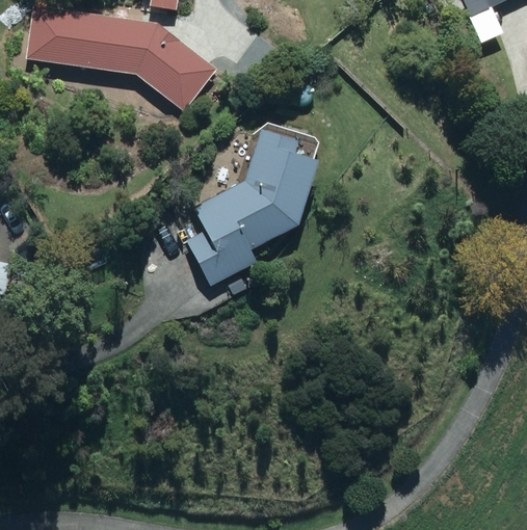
[(460,0),(470,18),(507,0),(460,0)]
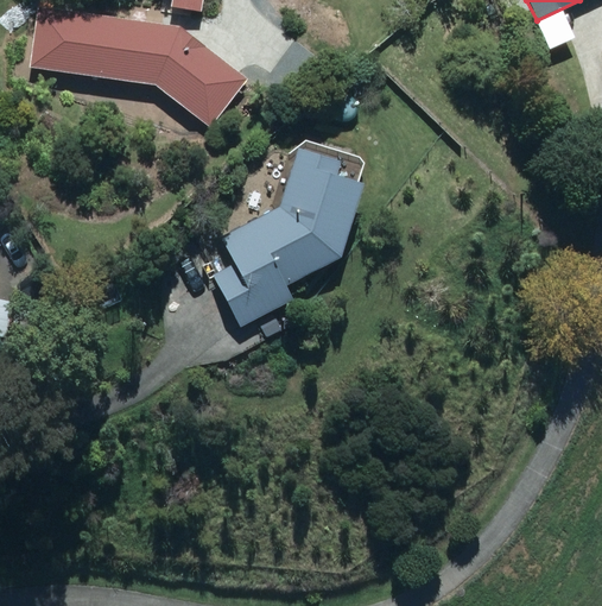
[(37,10),(29,68),(152,84),(207,127),(245,80),(181,29),(37,10)]
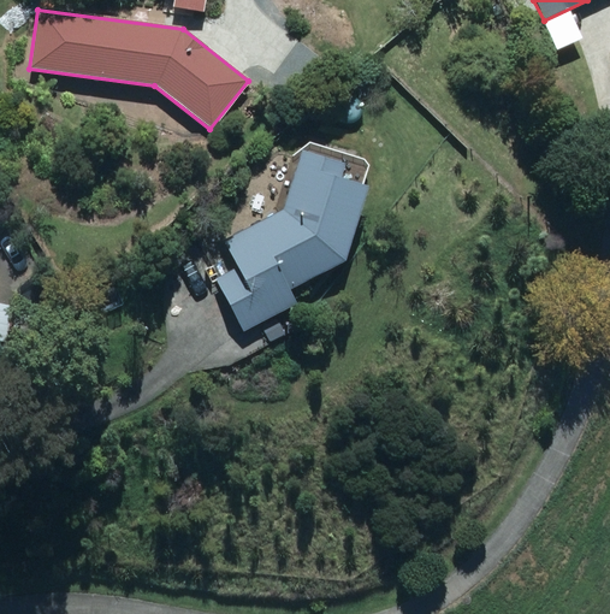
[(238,267),(217,279),(244,331),(297,302),(291,290),(347,260),(368,186),(342,178),(345,163),(302,149),(282,211),(225,241),(238,267)]
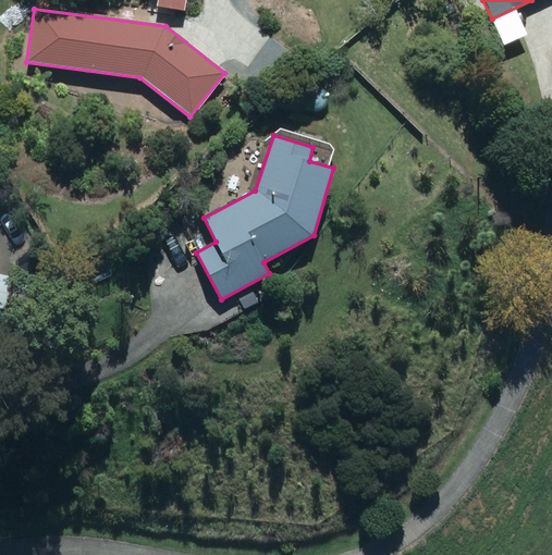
[(0,308),(3,309),(4,300),(16,303),(21,278),(0,273),(0,308)]
